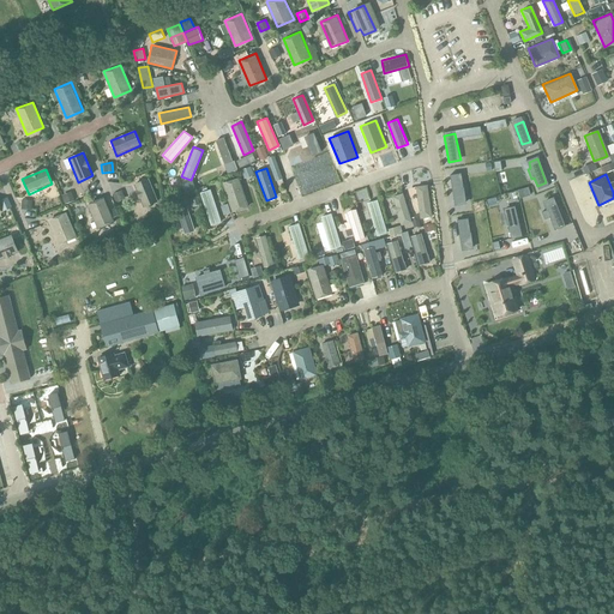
[(223,182),(233,211),(248,206),(239,176),(223,182)]
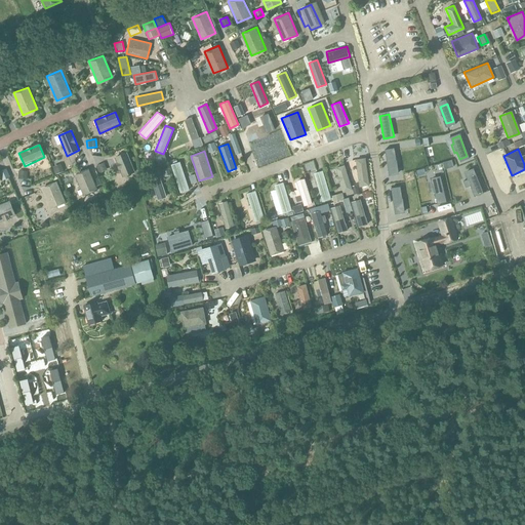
[(127,153),(115,158),(123,178),(135,172),(127,153)]
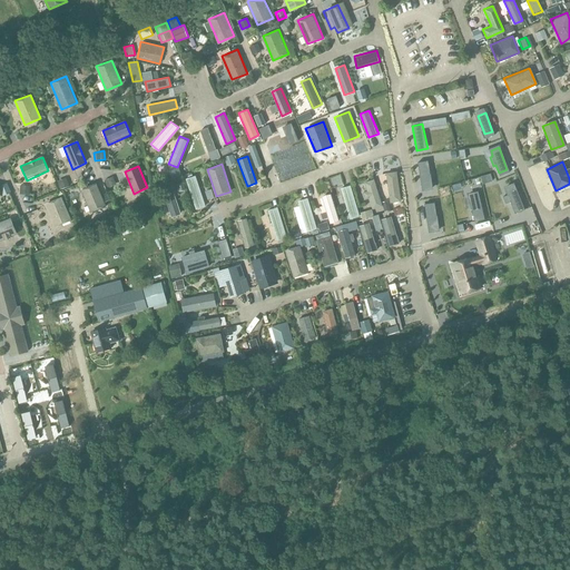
[(429,166),(419,167),(423,190),(432,189),(429,166)]
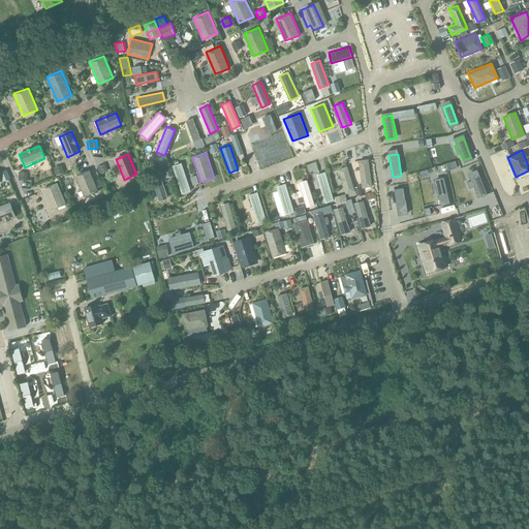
[(359,160),(363,188),(372,186),(369,159),(359,160)]
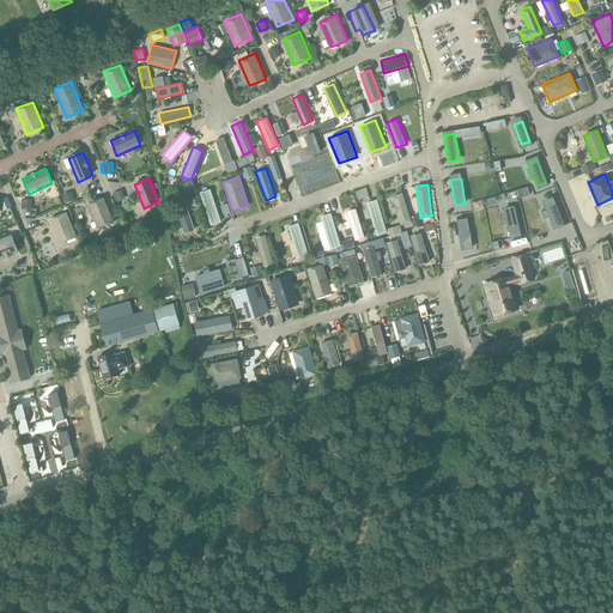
[(200,192),(211,225),(220,222),(210,189),(200,192)]
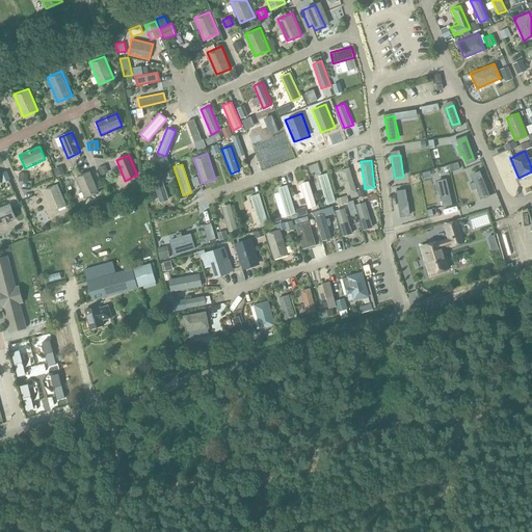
[(341,169),(349,194),(357,192),(349,167),(341,169)]
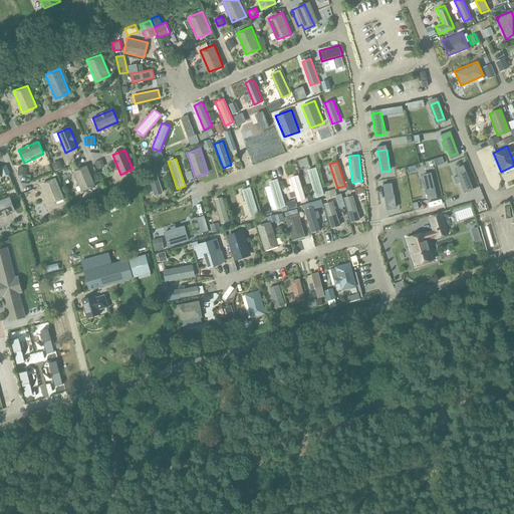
[(88,165),(73,171),(82,192),(97,185),(88,165)]
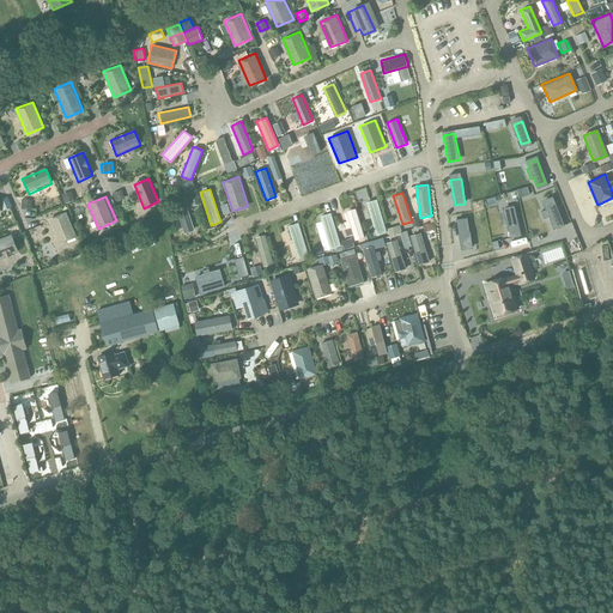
[(548,211),(544,212),(546,219),(551,217),(554,229),(563,225),(554,196),(545,200),(548,211)]
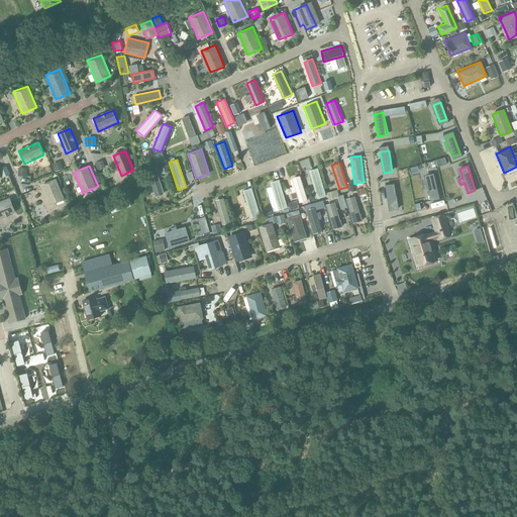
[(25,181),(22,168),(16,170),(18,182),(25,181)]
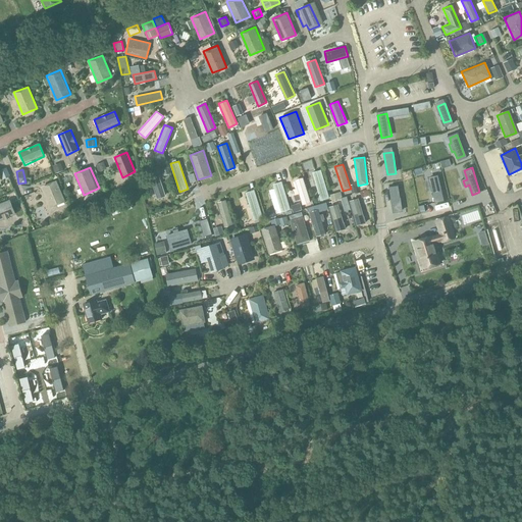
[(313,172),(321,200),(329,198),(320,169),(313,172)]
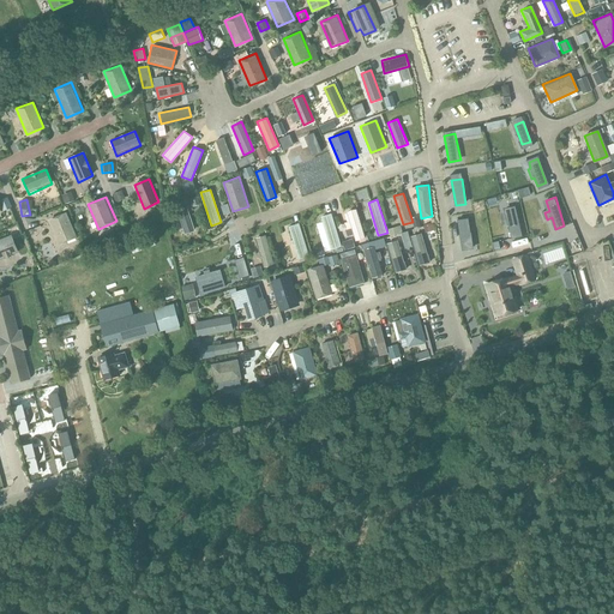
[(175,204),(185,233),(194,230),(185,200),(175,204)]
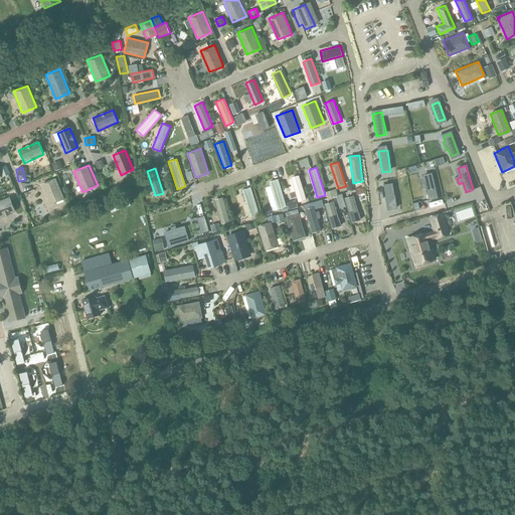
[(292,177),(299,202),(306,199),(299,175),(292,177)]
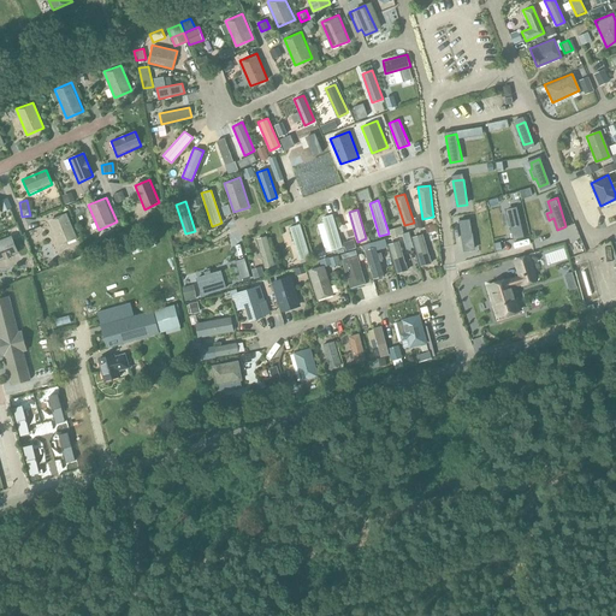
[(516,209),(507,212),(513,238),(522,237),(516,209)]
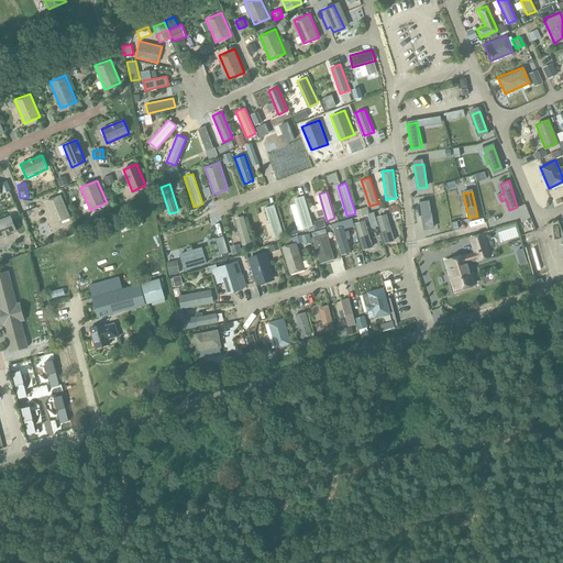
[(62,194),(45,201),(54,223),(70,217),(62,194)]
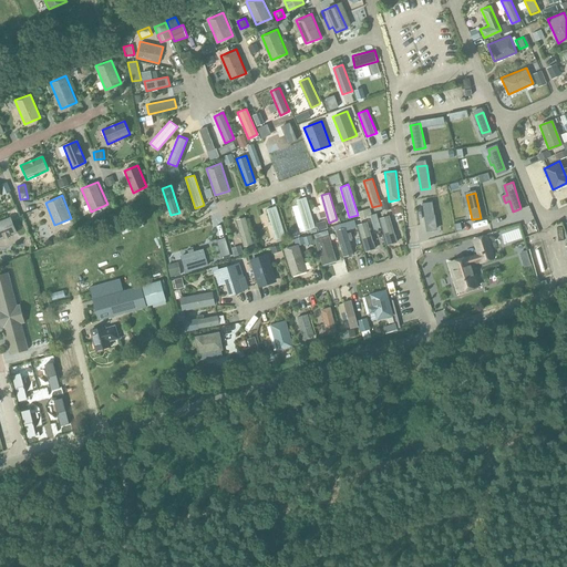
[(297,199),(307,230),(315,227),(306,197),(297,199)]
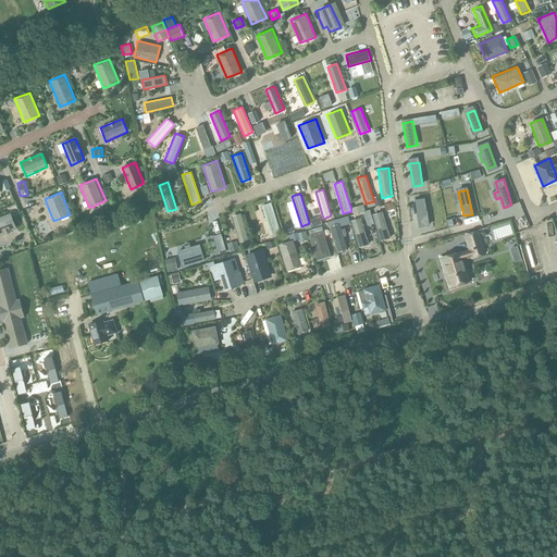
[(424,199),(415,201),(419,225),(429,224),(424,199)]
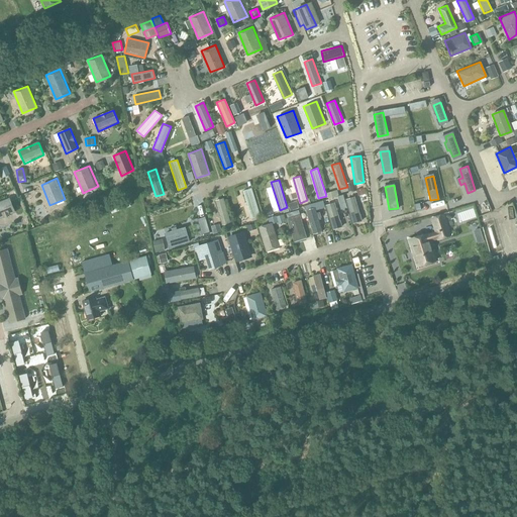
[(244,190),(252,218),(261,215),(251,188),(244,190)]
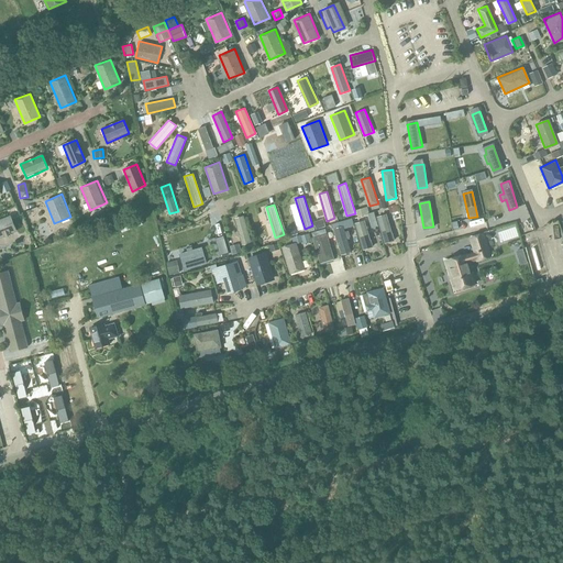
[(264,207),(256,209),(264,236),(271,234),(264,207)]
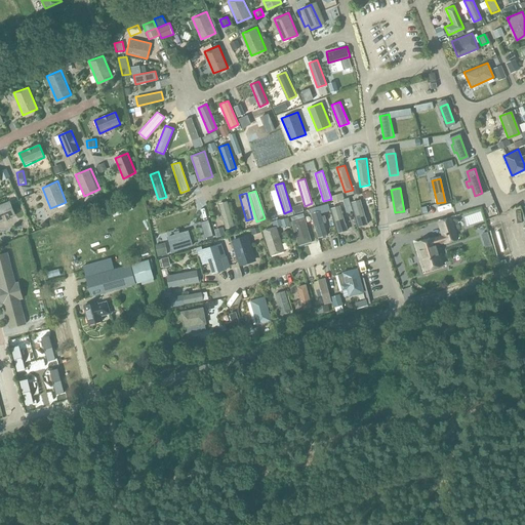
[(22,204),(33,202),(31,196),(21,198),(22,204)]
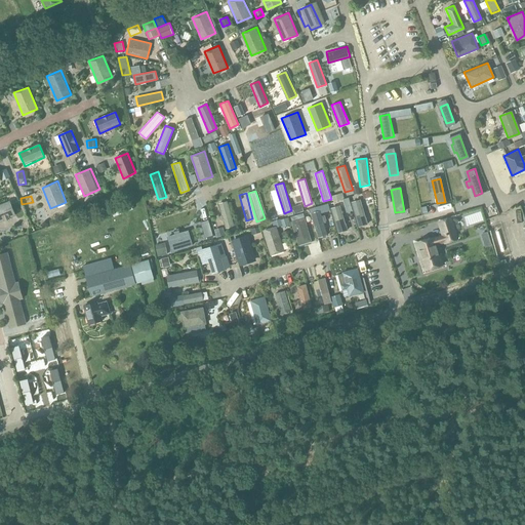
[(352,202),(359,227),(367,225),(359,199),(352,202)]
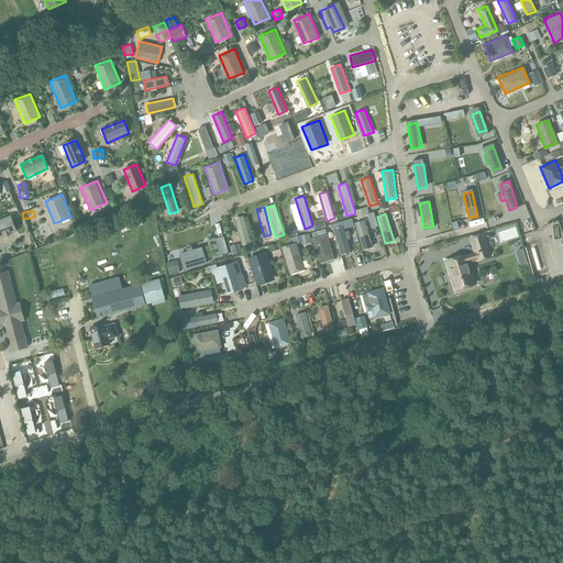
[(10,216),(0,219),(0,239),(18,232),(10,216)]
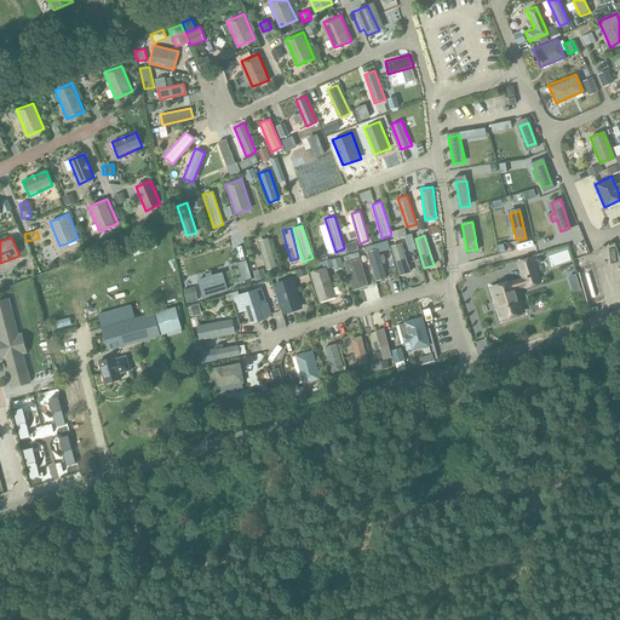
[(258,240),(267,269),(276,267),(268,237),(258,240)]
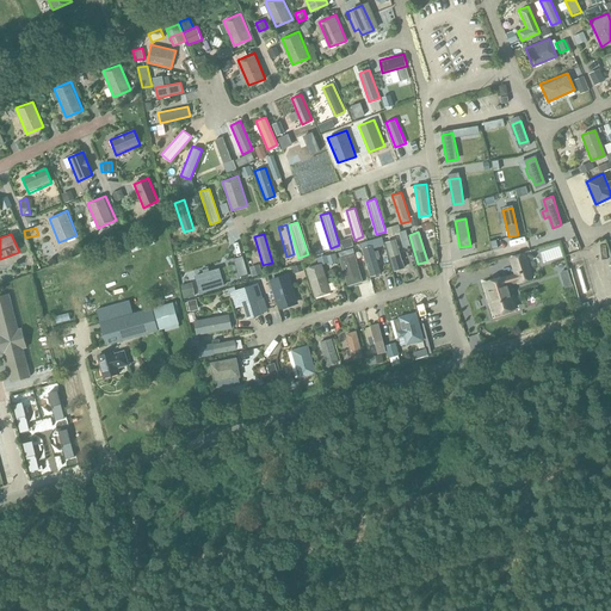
[(350,235),(339,239),(341,246),(352,242),(350,235)]
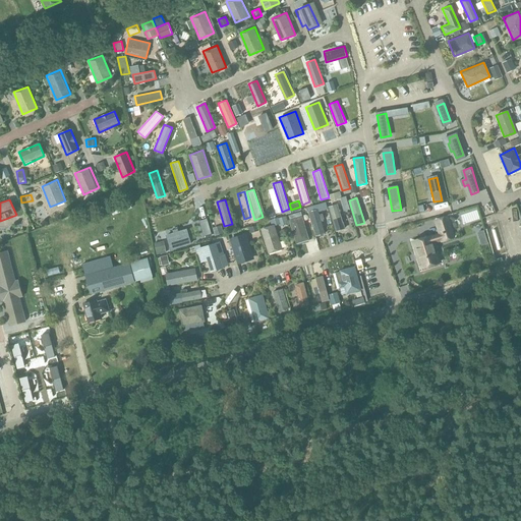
[(326,201),(307,208),(309,214),(328,209),(326,201)]
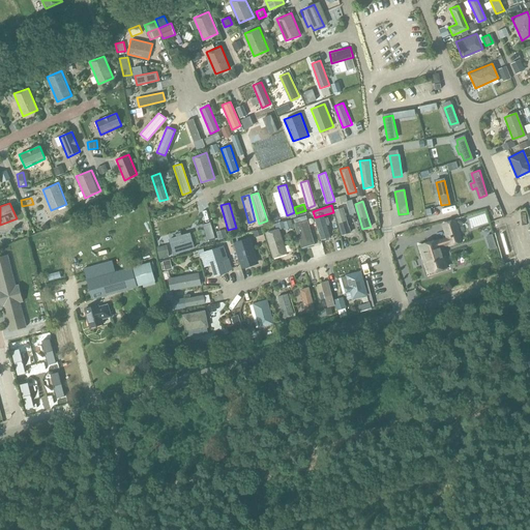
[(207,207),(199,209),(206,238),(214,236),(207,207)]
